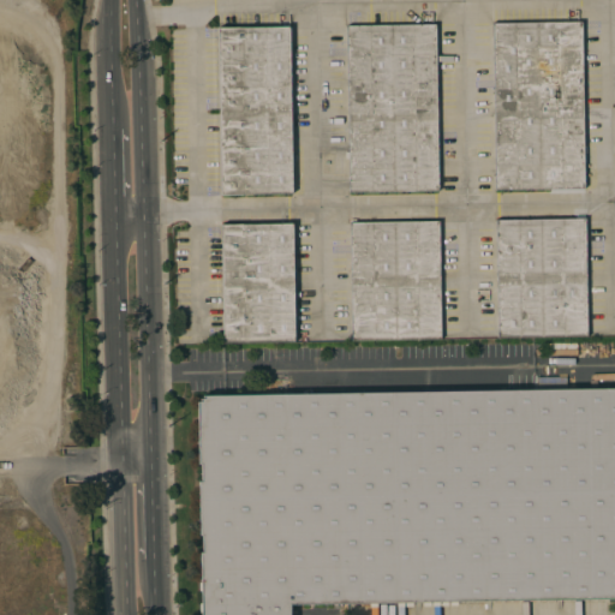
[(493,23),(581,22),(584,189),(495,190),(493,23)]
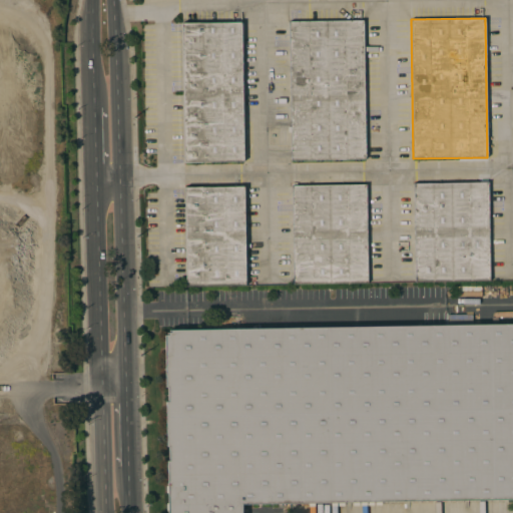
[(289,21),(363,20),(366,158),(292,160),(289,21)]
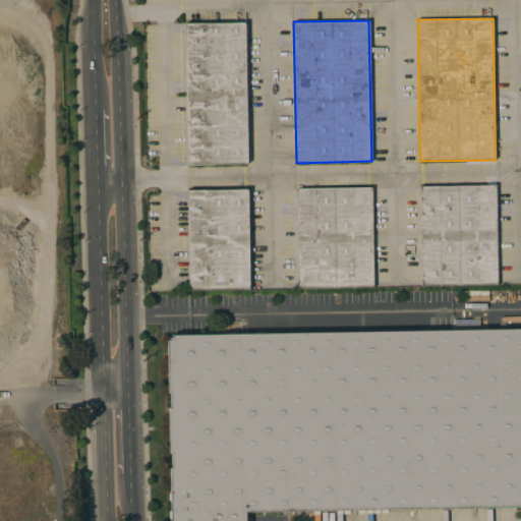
[(184,23),(244,22),(247,164),(187,165),(184,23)]
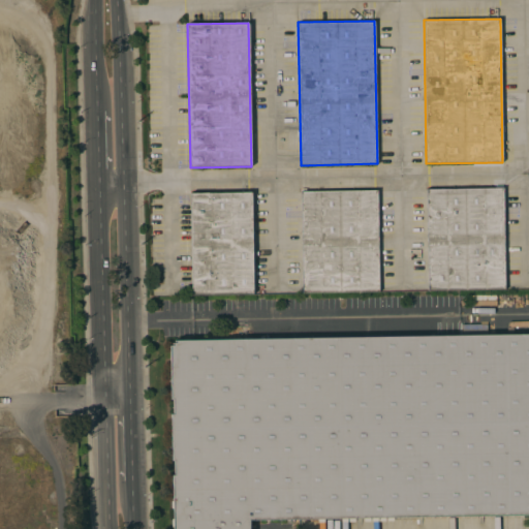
[(427,189),(503,187),(505,289),(429,290),(427,189)]
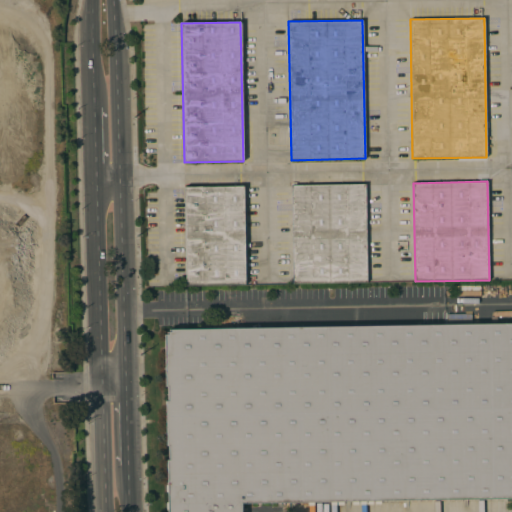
[(291,185),(365,184),(367,282),(293,283),(291,185)]
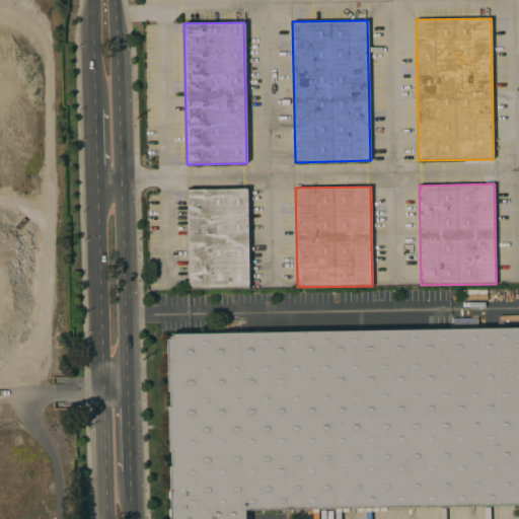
[(187,189),(246,188),(248,288),(189,289),(187,189)]
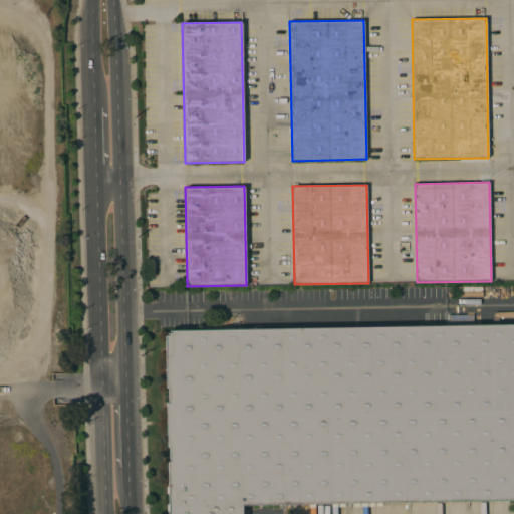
[(513,323),(513,499),(242,505),(242,513),(168,513),(167,461),(170,461),(170,447),(168,447),(167,402),(169,402),(169,388),(166,388),(166,335),(168,335),(168,332),(170,332),(170,330),(513,323)]
